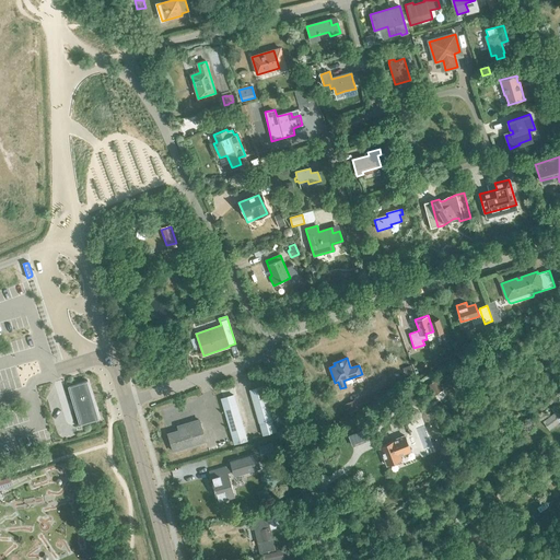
[(88,381),(68,386),(68,387),(69,387),(73,403),(72,403),(73,404),(76,403),(78,408),(74,409),(74,410),(76,409),(80,424),(80,426),(100,420),(98,419),(94,404),(90,389),(88,382),(88,381)]
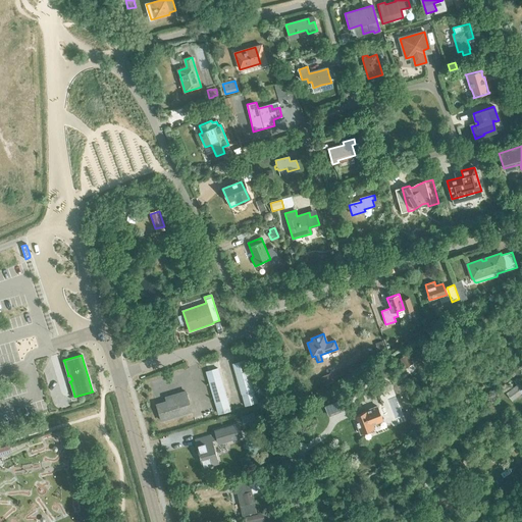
[(233,364),(243,394),(253,390),(245,361),(233,364)]
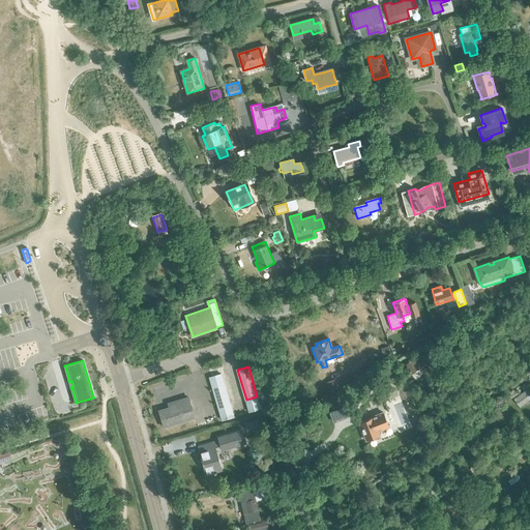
[(210,377),(222,418),(228,416),(225,406),(230,405),(222,374),(210,377)]
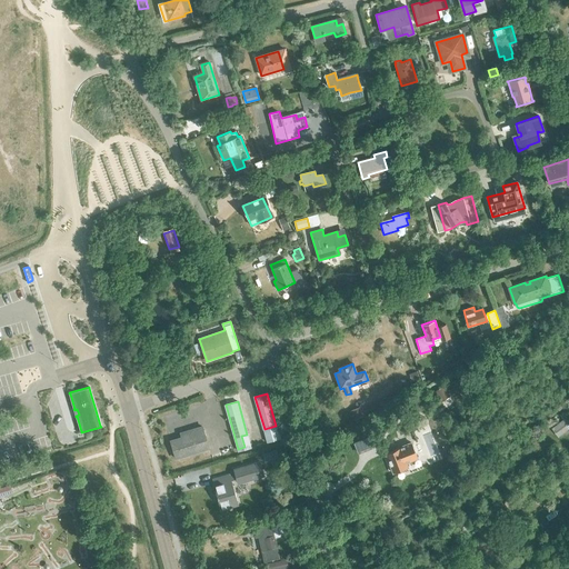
[(568,426),(567,422),(568,421),(566,418),(565,419),(563,419),(551,428),(558,438),(568,429),(568,426)]
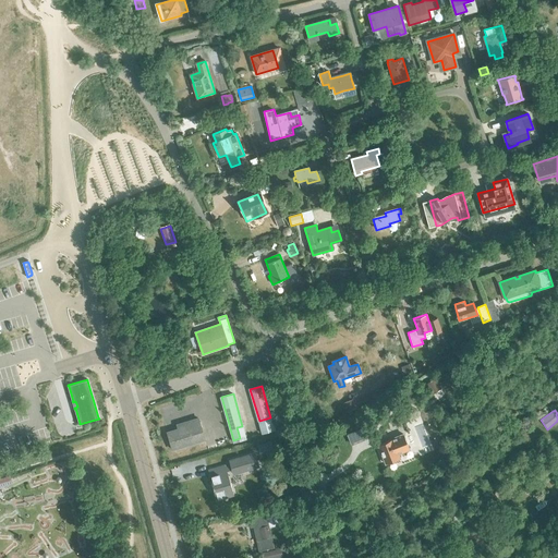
[(168,433),(173,450),(205,440),(198,419),(186,422),(189,426),(168,433)]
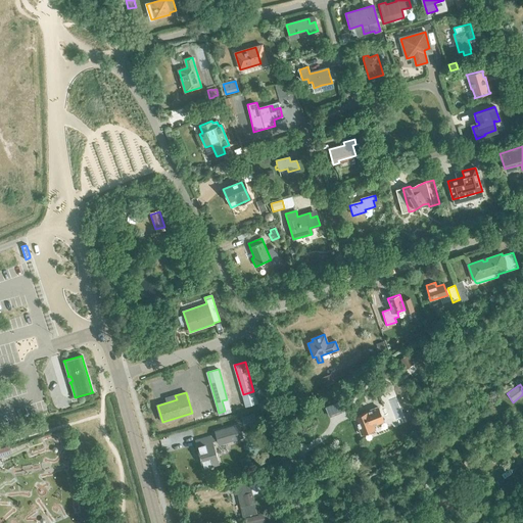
[(354,417),(362,434),(374,429),(372,425),(383,420),(378,407),(354,417)]
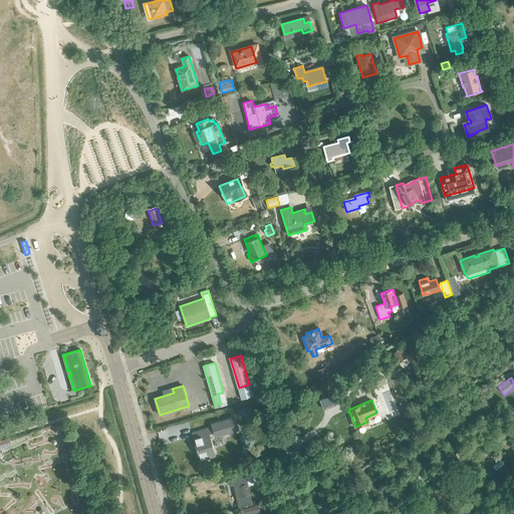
[(237,410),(239,416),(251,413),(249,407),(237,410)]
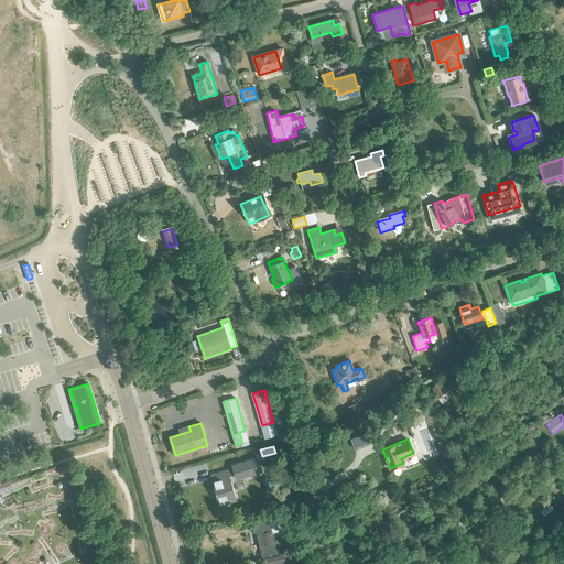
[(231,465),(236,480),(263,473),(259,457),(231,465)]
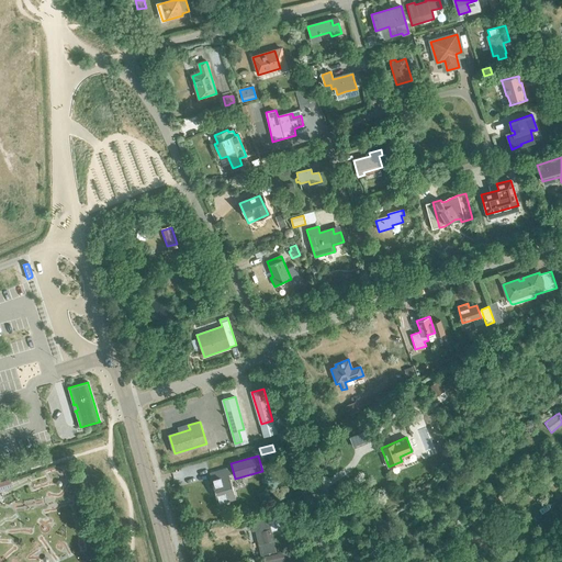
[(212,479),(218,503),(236,498),(227,468),(218,470),(221,476),(212,479)]
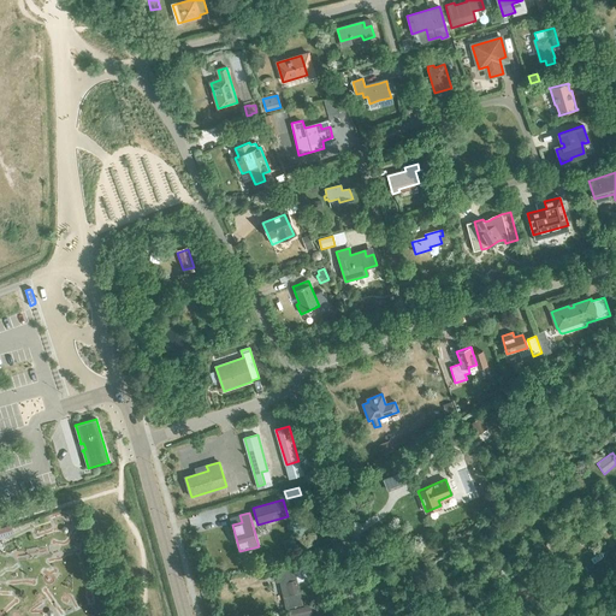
[(297,580),(291,581),(291,578),(290,570),(276,574),(277,581),(280,580),(282,587),(288,586),(289,593),(285,594),(288,602),(291,600),(292,605),(302,604),(297,580)]
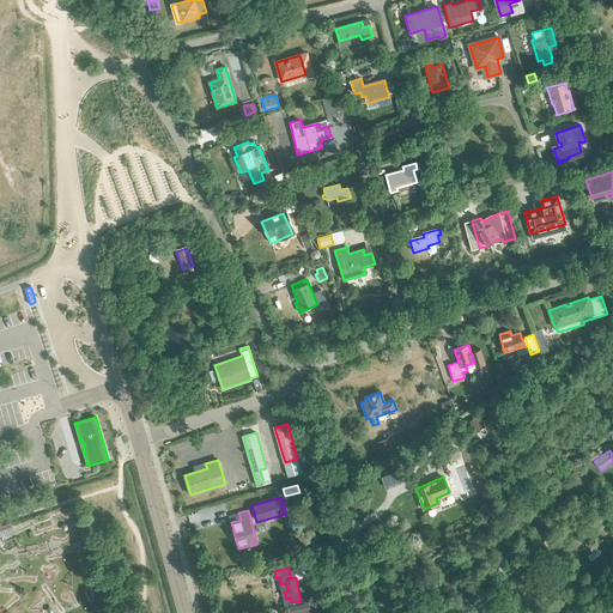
[(286,607),(287,612),(305,612),(311,612),(309,602),(286,607)]
